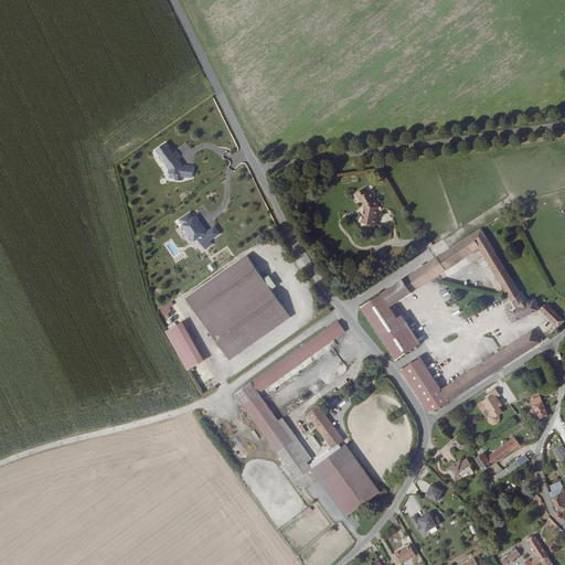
[(167,142),(156,150),(168,169),(169,174),(174,176),(174,179),(182,180),(182,177),(193,178),(193,166),(182,166),(180,161),(167,142)]
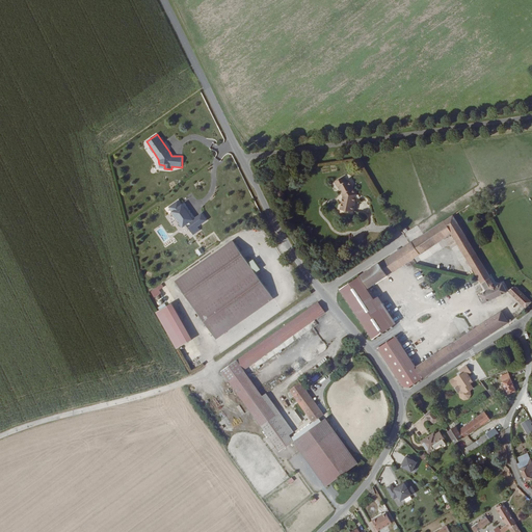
[(349,175),(335,182),(343,196),(340,211),(353,212),(356,189),(349,175)]
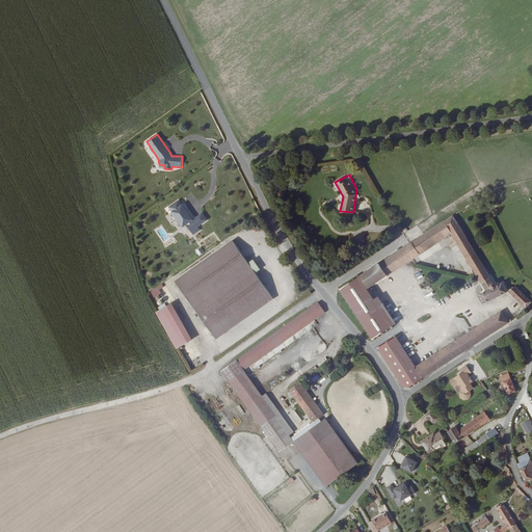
[(183,228),(187,224),(194,235),(203,229),(200,225),(207,220),(203,214),(195,218),(181,197),(168,206),(183,228)]
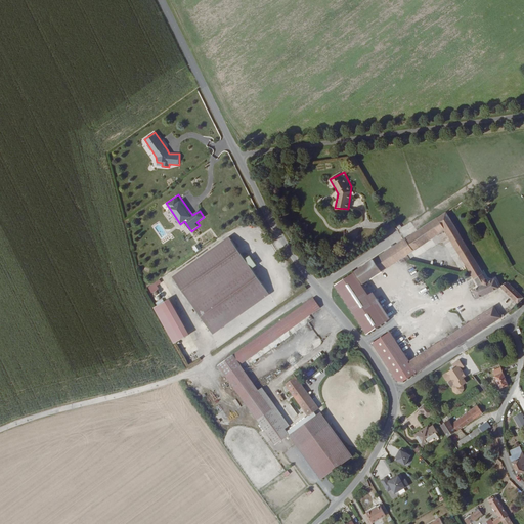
[(379,303),(385,299),(379,290),(377,291),(373,293),(366,282),(450,230),(484,287),(479,290),(483,298),(507,287),(523,302),(523,292),(513,281),(511,284),(506,275),(493,281),(493,280),(491,279),(452,212),(359,270),(358,270),(357,271),(352,275),(352,274),(350,275),(350,276),(346,278),(345,278),(344,279),(344,280),(341,282),(340,281),(339,282),(339,284),(333,288),(370,333),(372,334),(374,333),(373,332),(379,328),(380,329),(391,320),(390,320),(379,303)]
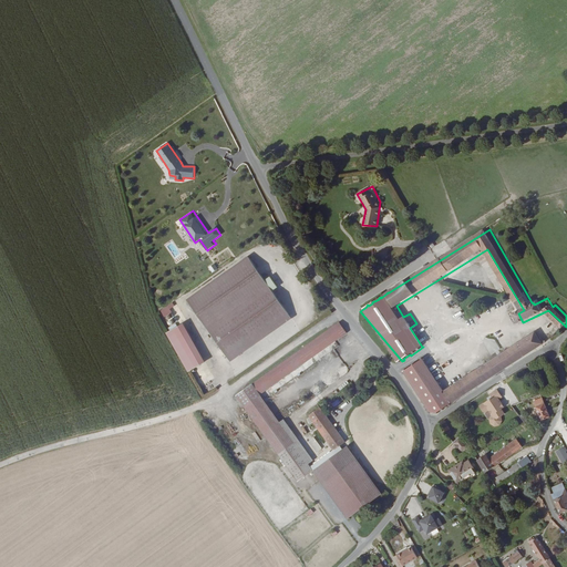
[(230,362),(292,318),(247,255),(185,299),(230,362)]
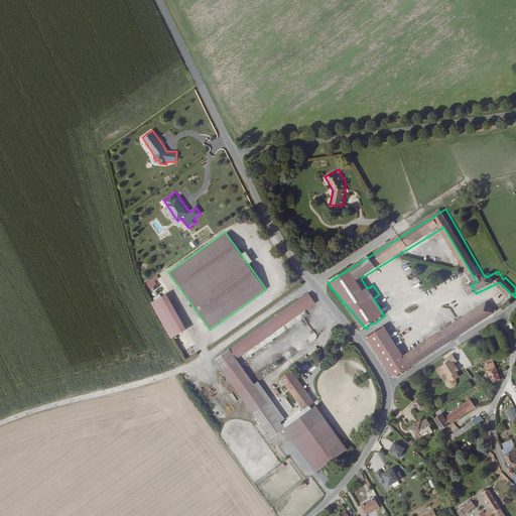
[(192,248),(198,245),(195,240),(188,243),(192,248)]
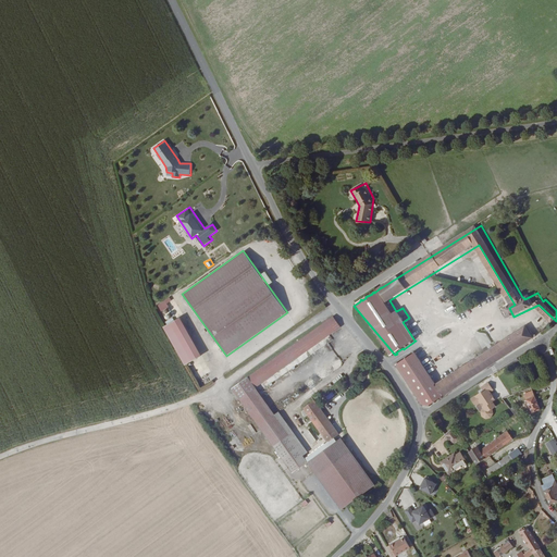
[(166,302),(171,300),(170,297),(157,305),(160,311),(169,307),(166,302)]
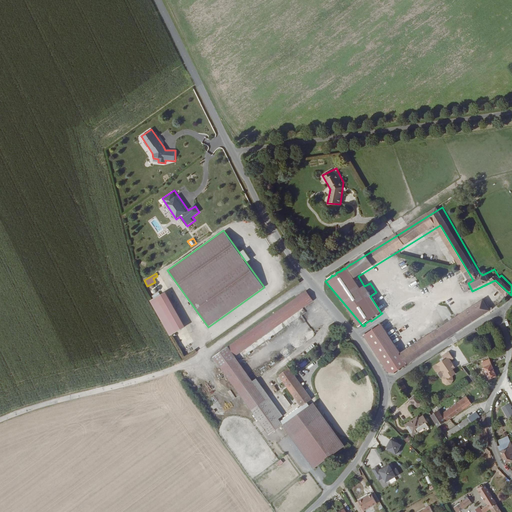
[(165,291),(150,300),(170,336),(186,327),(165,291)]
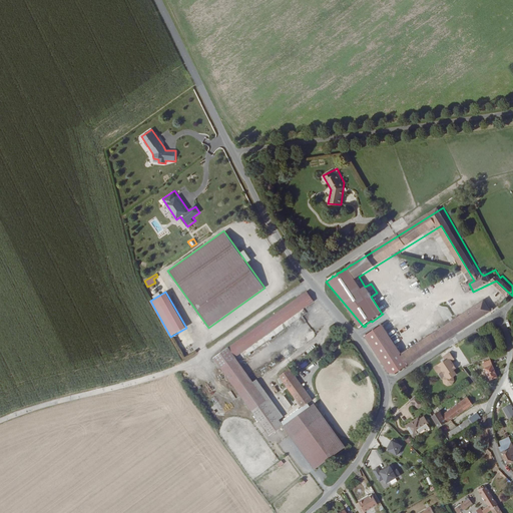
[(236,357),(314,302),(307,292),(229,347),(236,357)]
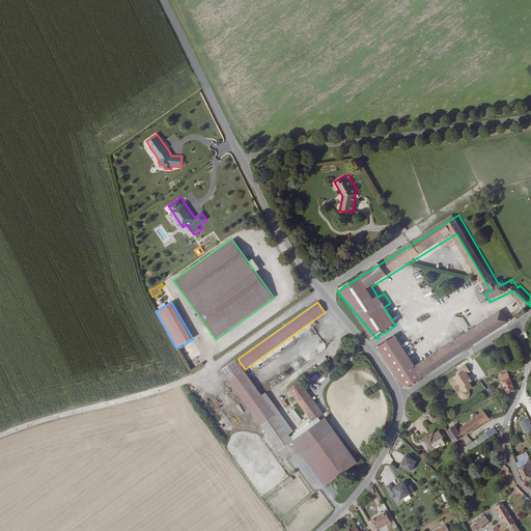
[(400,320),(390,303),(384,307),(395,325),(400,320)]
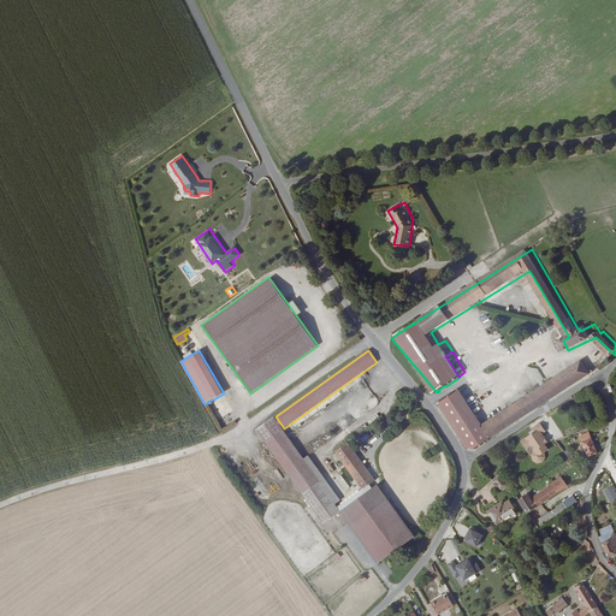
[(443,397),(442,398),(442,400),(442,401),(443,401),(446,406),(445,406),(446,408),(448,407),(451,413),(450,414),(451,415),(452,415),(456,420),(455,421),(456,422),(457,422),(461,427),(460,428),(461,430),(462,430),(466,434),(465,436),(466,437),(467,437),(471,443),(469,443),(471,445),(472,444),(478,446),(478,448),(480,446),(480,445),(486,442),(489,440),(489,439),(495,437),(497,436),(496,436),(594,373),(587,361),(487,422),(468,395),(469,394),(468,392),(467,394),(463,389),(465,388),(463,385),(452,392),(452,391),(450,394),(444,398),(443,397)]
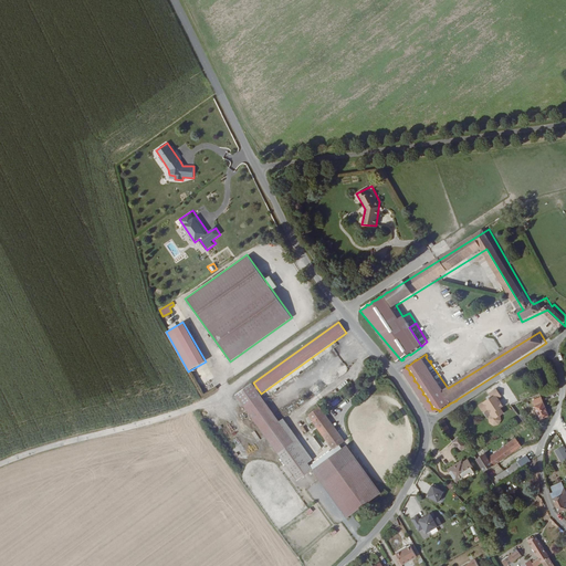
[(349,383),(346,381),(344,383),(343,385),(343,386),(343,388),(344,390),(345,391),(347,391),(348,391),(350,390),(352,389),(353,387),(352,385),(350,384),(349,383)]
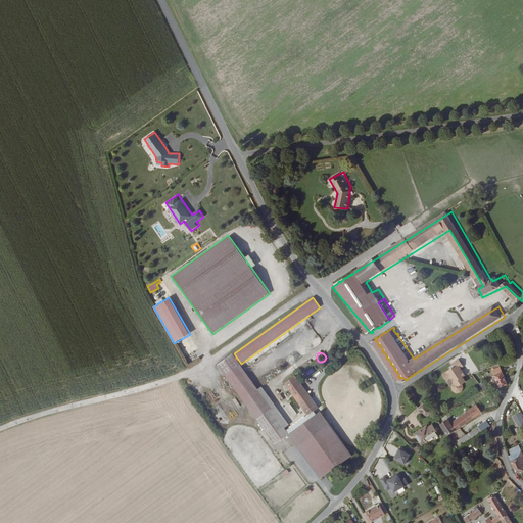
[(234,353),(218,365),(274,443),(290,432),(241,364),(234,353)]
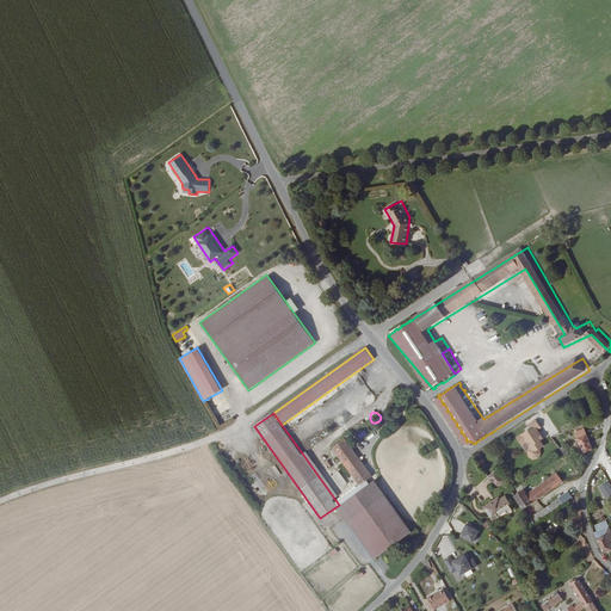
[(529,429),(516,438),(531,462),(542,455),(538,449),(543,445),(539,440),(543,439),(537,431),(541,429),(535,419),(526,425),(529,429)]
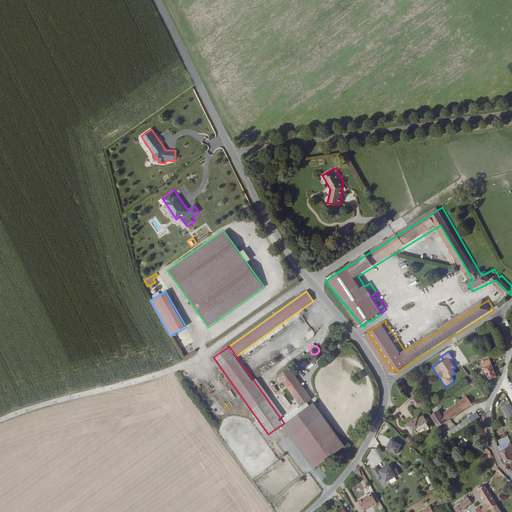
[(286,364),(288,367),(301,358),(298,355),(286,364)]
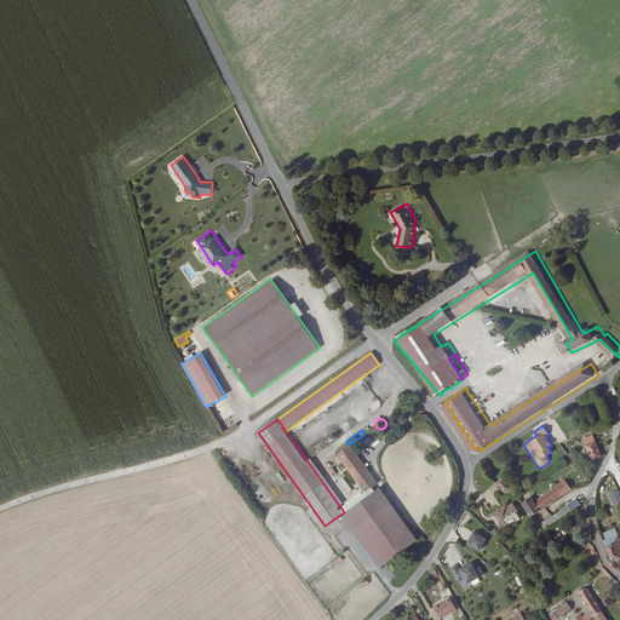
[(592,460),(602,457),(592,436),(589,437),(584,438),(592,460)]
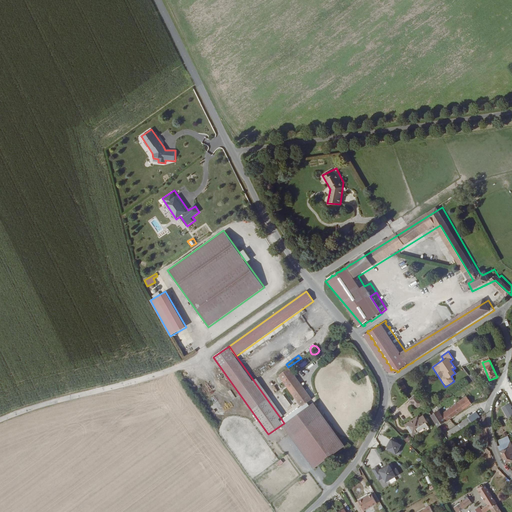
[(311,398),(288,367),(277,376),(300,406),(311,398)]
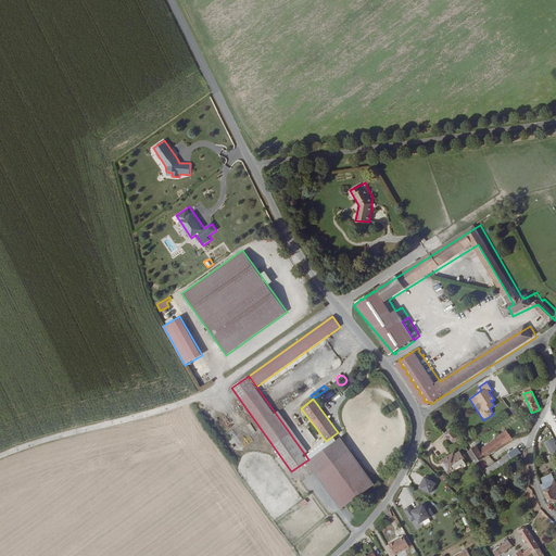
[(525,411),(520,413),(526,419),(530,417),(525,411)]
